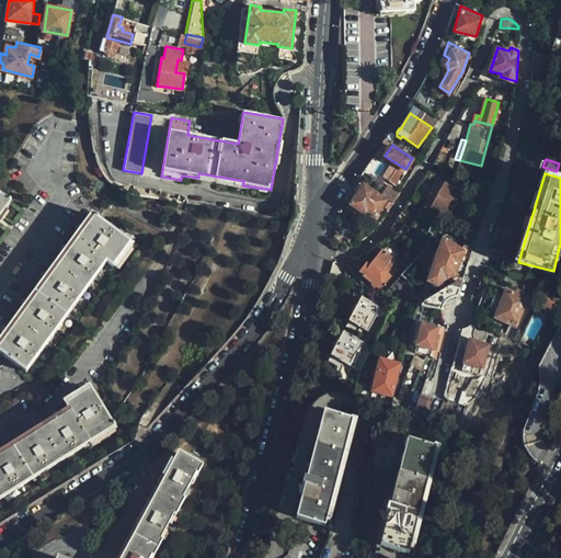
[(456,203),(460,196),(453,192),(455,189),(444,183),(432,205),(451,216),(458,204),(456,203)]
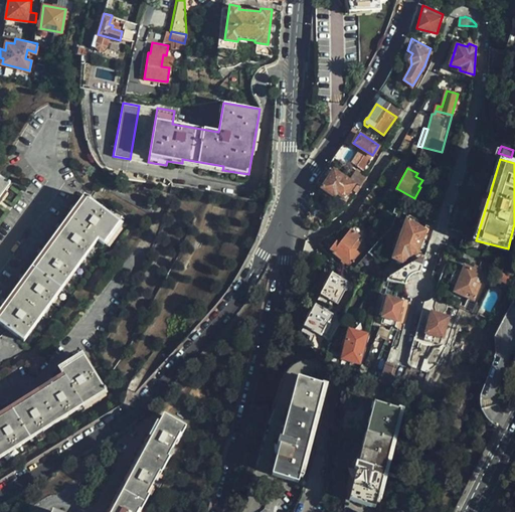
[(342,201),(354,182),(333,169),(321,188),(342,201)]
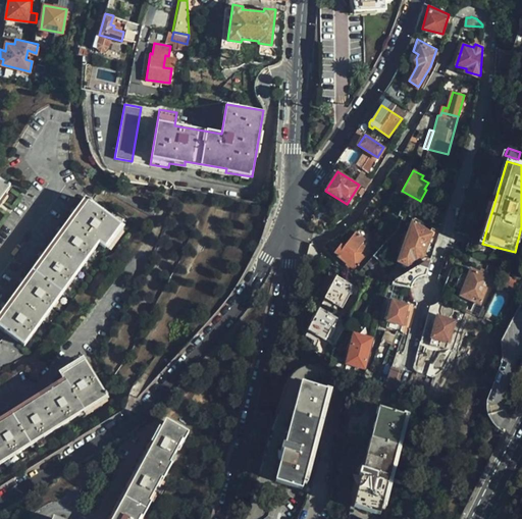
[(0,202),(12,187),(0,177),(0,202)]
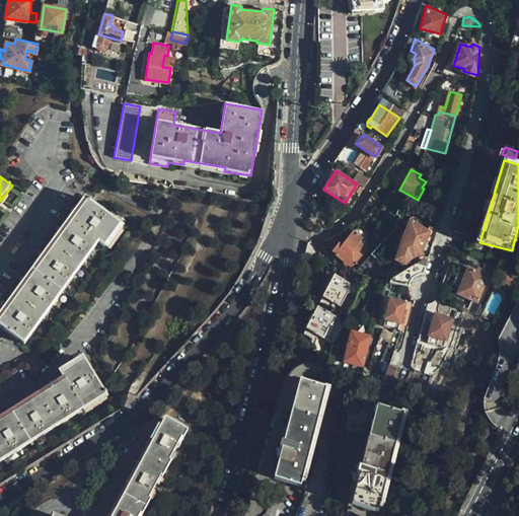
[(0,323),(25,343),(100,241),(106,246),(124,225),(89,199),(0,318),(0,323)]
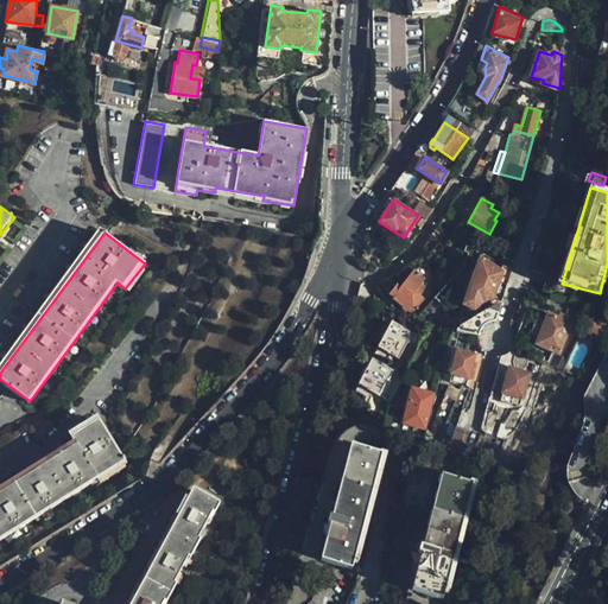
[(494,299),(505,264),(483,253),(464,303),(476,307),(487,300),(494,299)]
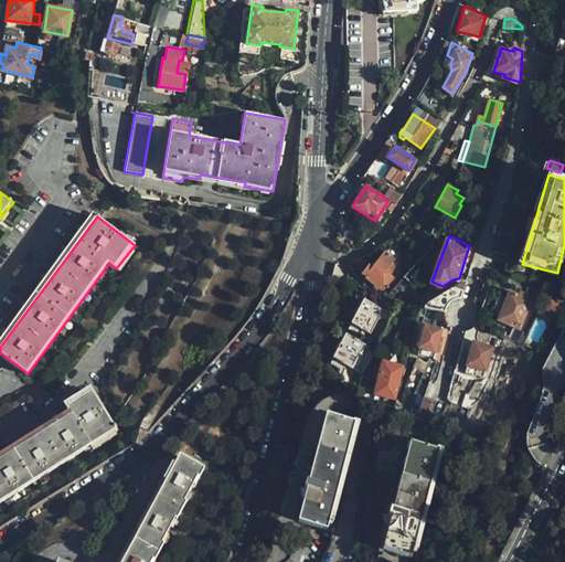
[(381,289),(390,292),(407,269),(393,260),(394,257),(384,251),(365,276),(381,289)]
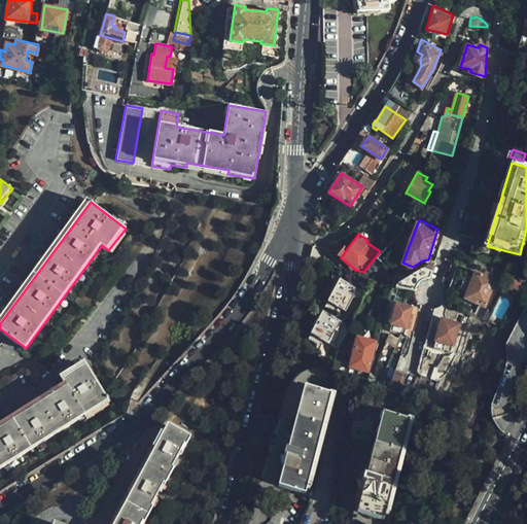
[(313,247),(310,256),(319,264),(326,255),(316,245),(313,247)]
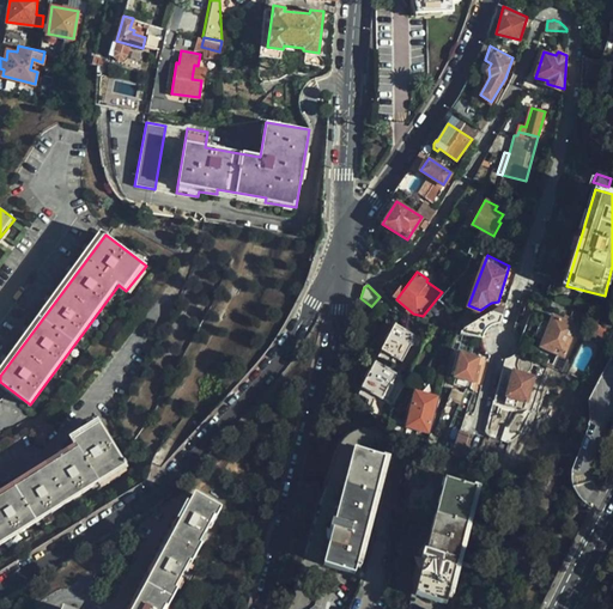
[(462,328),(461,333),(481,338),(481,336),(483,335),(483,333),(483,332),(484,330),(485,329),(486,328),(487,328),(499,322),(504,306),(501,305),(462,328)]
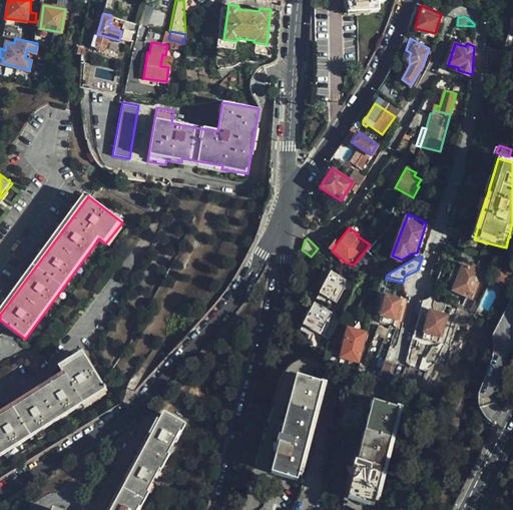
[(470,300),(482,274),(461,266),(450,292),(470,300)]
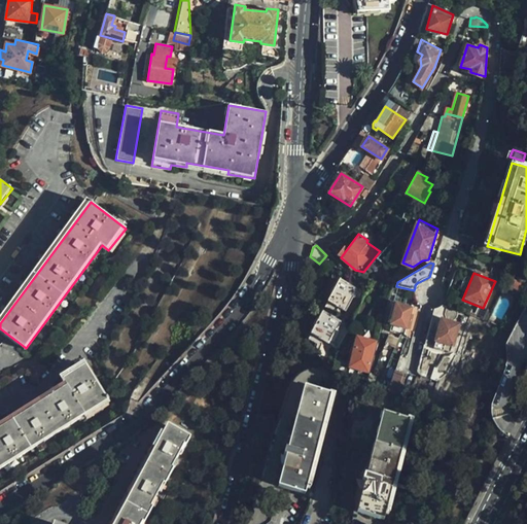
[(324,305),(331,309),(335,303),(346,309),(352,298),(354,298),(359,288),(339,277),(324,305)]
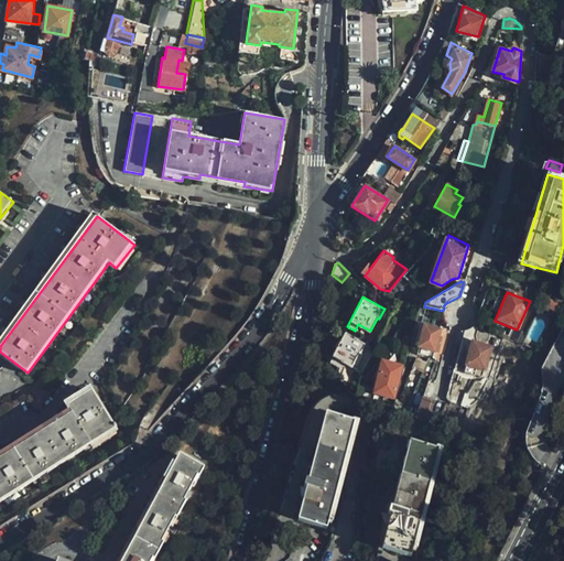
[(435,348),(441,326),(424,322),(419,344),(435,348)]
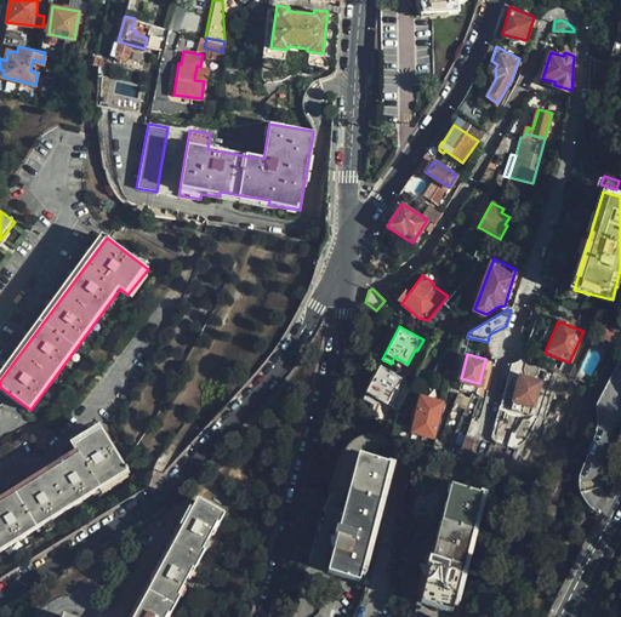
[(398,387),(403,377),(380,364),(363,396),(371,401),(376,394),(388,401),(396,386),(398,387)]
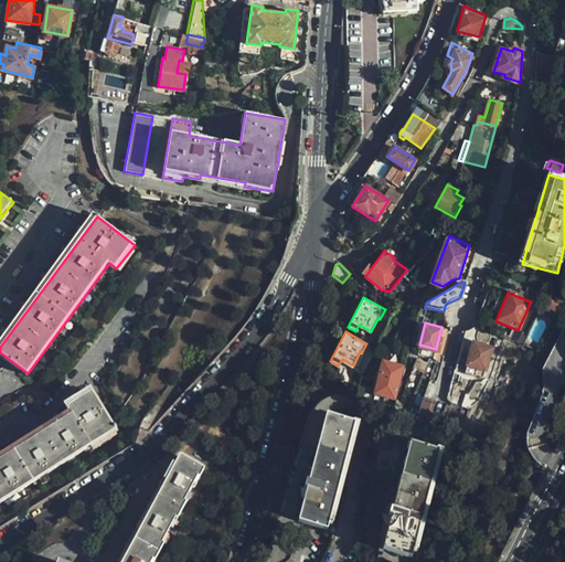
[(484,369),(490,346),(473,341),(466,370),(473,372),(475,367),(484,369)]
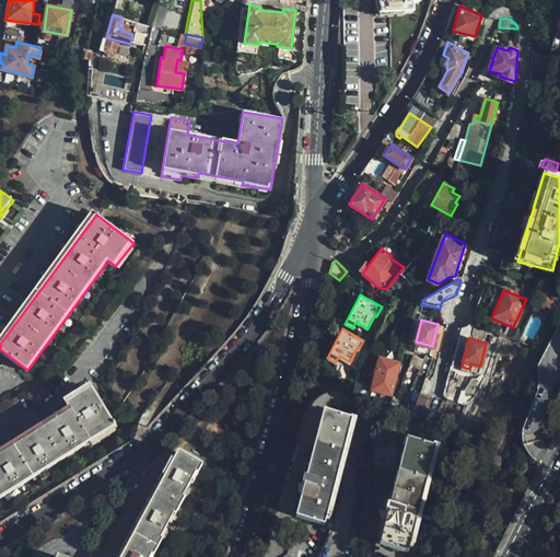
[(391,391),(397,362),(378,358),(372,386),(391,391)]
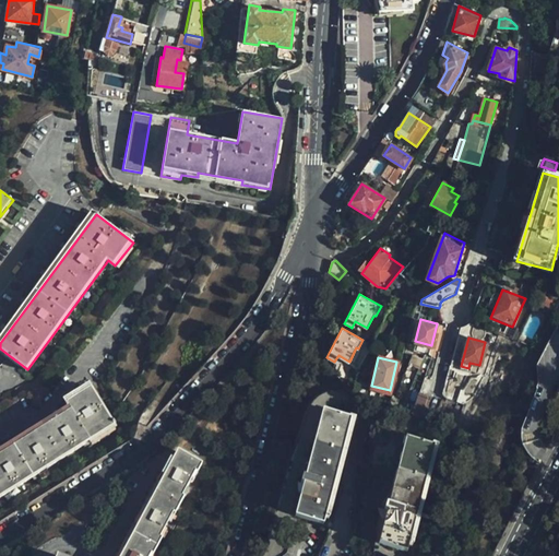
[(356,389),(366,393),(369,380),(359,377),(356,389)]
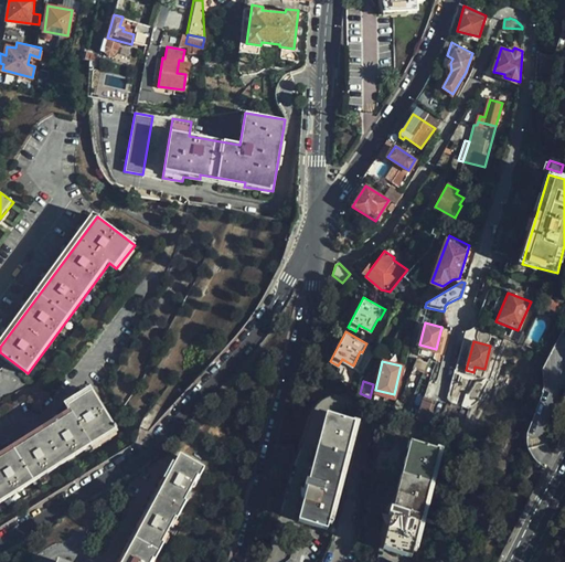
[(446,400),(458,403),(462,386),(450,382),(446,400)]
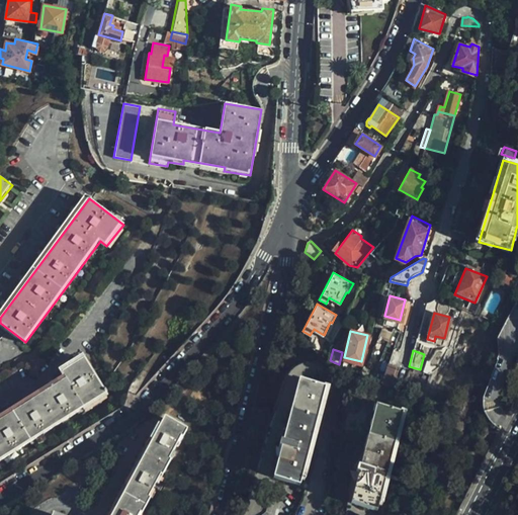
[(0,458),(106,395),(84,358),(61,371),(65,380),(0,420),(0,458)]
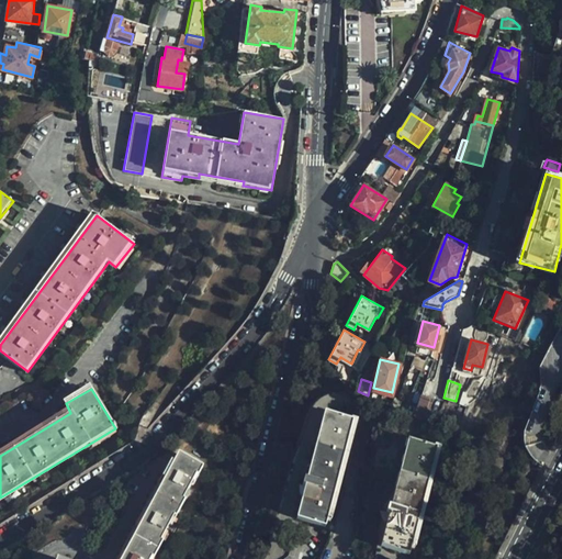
[(414,414),(424,418),(429,397),(419,393),(414,414)]
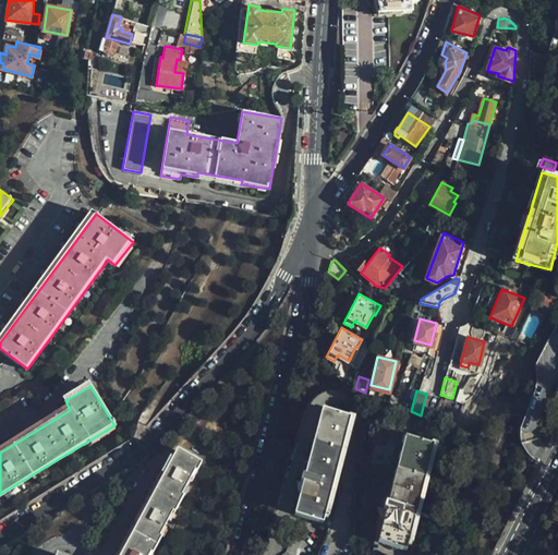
[(323,518),(349,414),(322,407),(295,511),(323,518)]
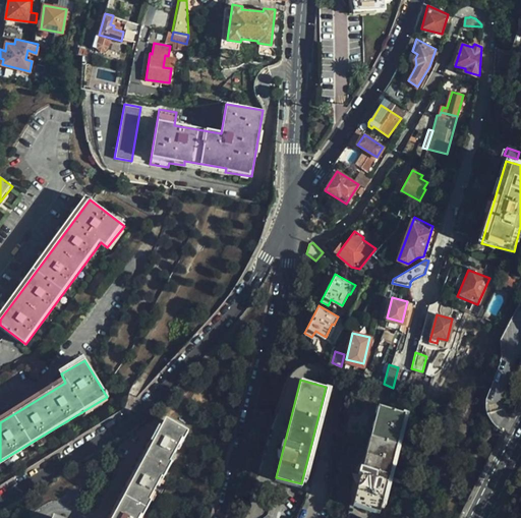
[(379,511),(403,412),(379,406),(353,504),(379,511)]
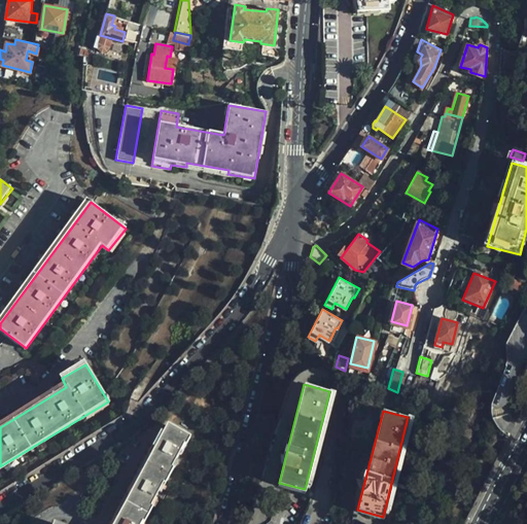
[(143,523),(157,499),(155,498),(159,490),(162,492),(178,461),(176,459),(180,453),(182,454),(190,438),(168,425),(114,523),(143,523)]
